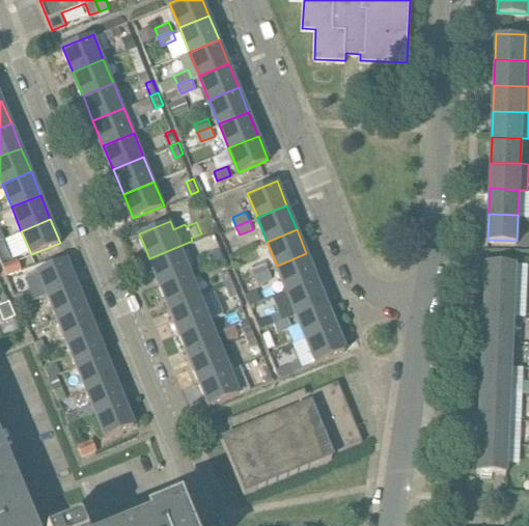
[(160,282),(190,271),(179,246),(149,258),(160,282)]
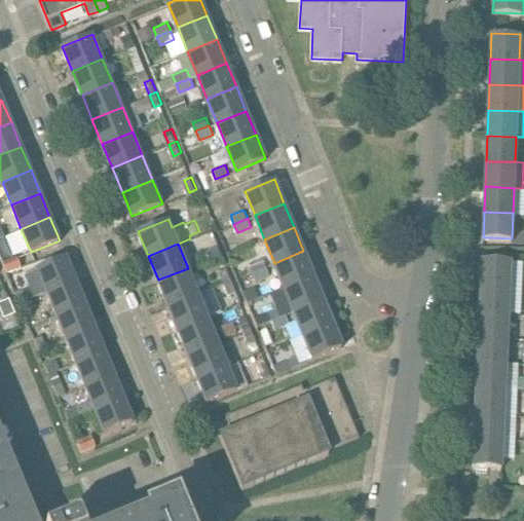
[(211,259),(222,255),(218,245),(207,250),(211,259)]
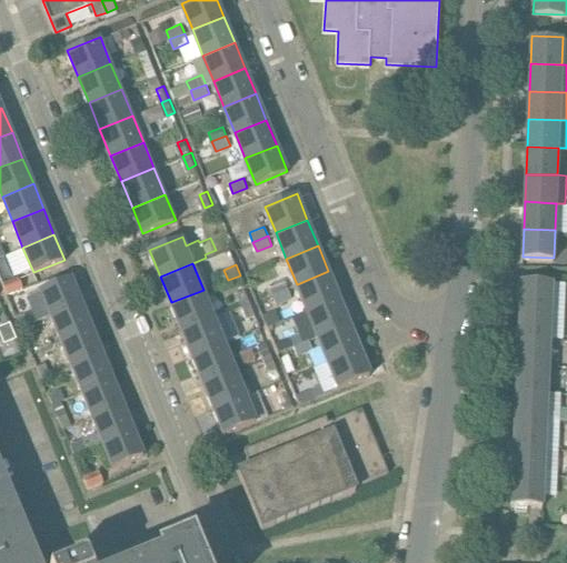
[(307,310),(339,297),(328,271),(297,284),(307,310)]
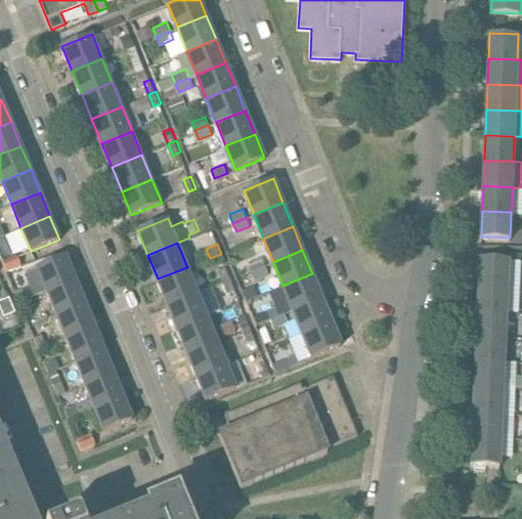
[(8,270),(23,264),(17,254),(3,259),(8,270)]
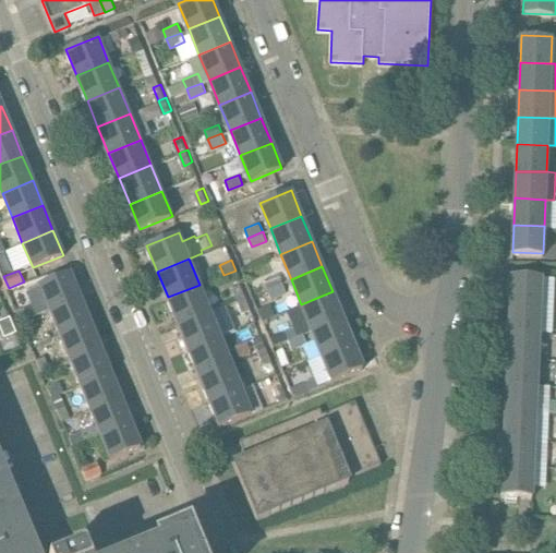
[(70,272),(39,284),(50,310),(80,297),(70,272)]
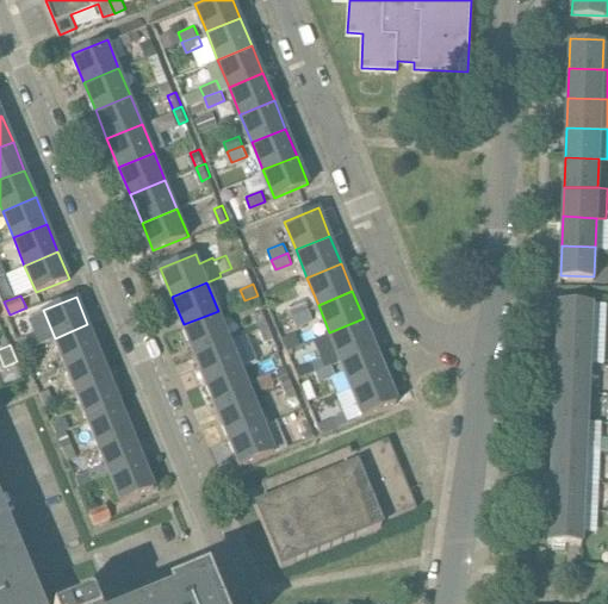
[(293,315),(309,309),(305,298),(290,305),(293,315)]
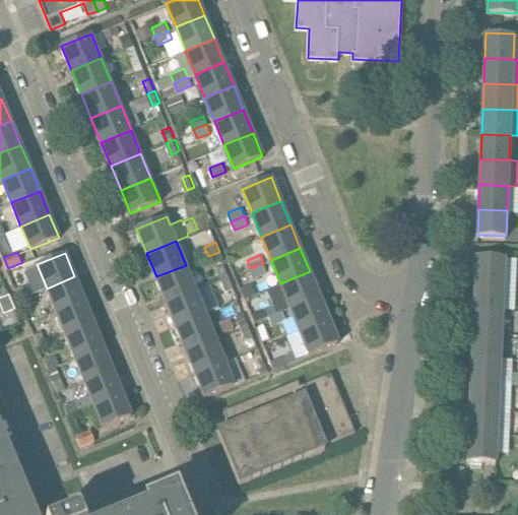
[(476,280),(505,282),(506,256),(477,255),(476,280)]
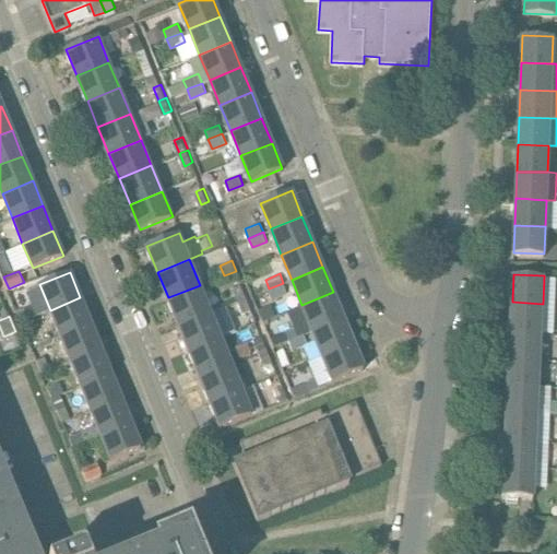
[(239,298),(246,295),(240,282),(234,285),(239,298)]
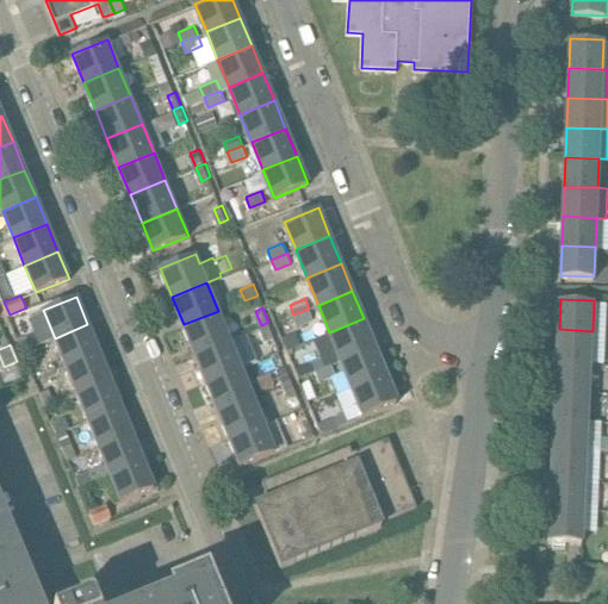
[(298,325),(314,318),(309,309),(293,315),(298,325)]
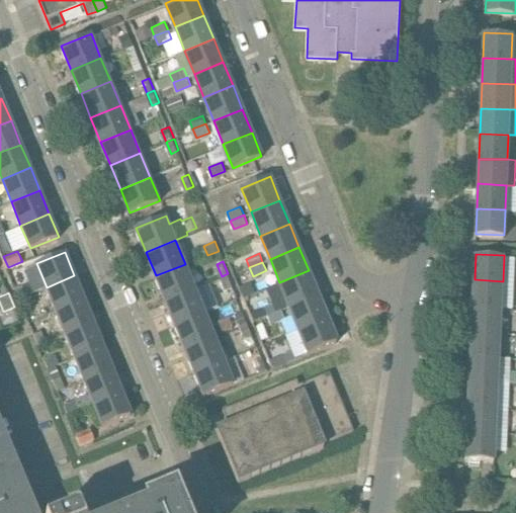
[(165,300),(195,287),(185,264),(156,275),(165,300)]
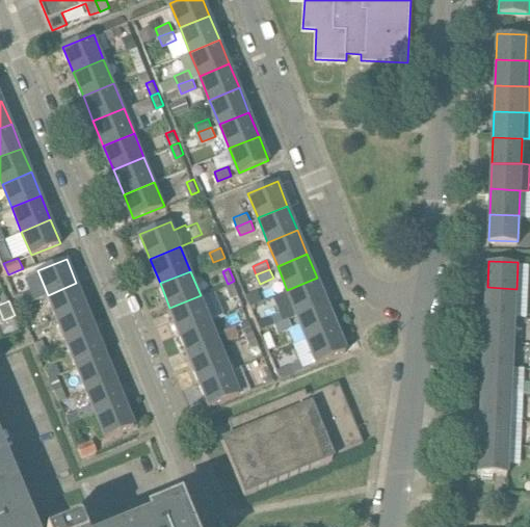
[(297,314),(326,302),(317,278),(287,290),(297,314)]
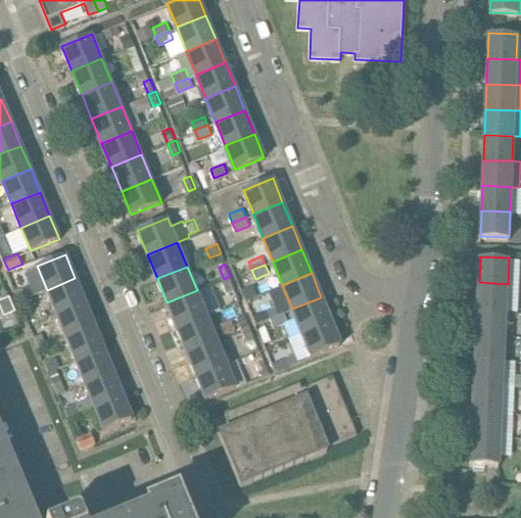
[(228,290),(235,288),(230,276),(224,279),(228,290)]
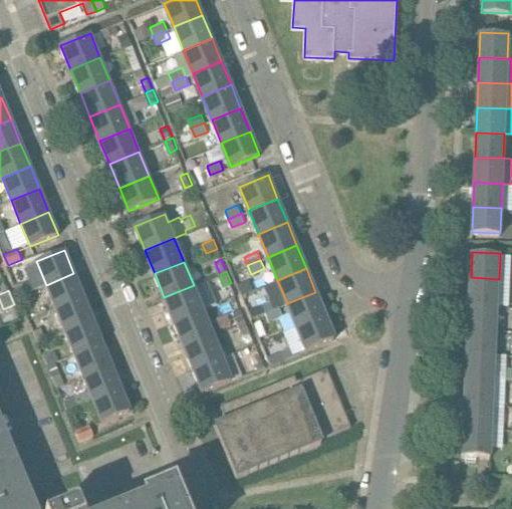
[(55,307),(82,296),(73,273),(46,285),(55,307)]
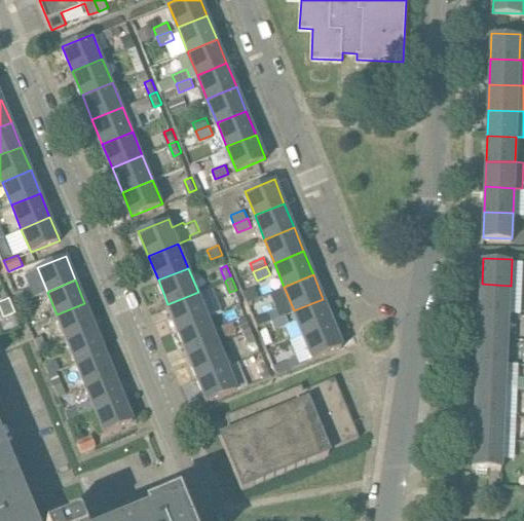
[(480,310),(509,311),(511,286),(482,284),(480,310)]
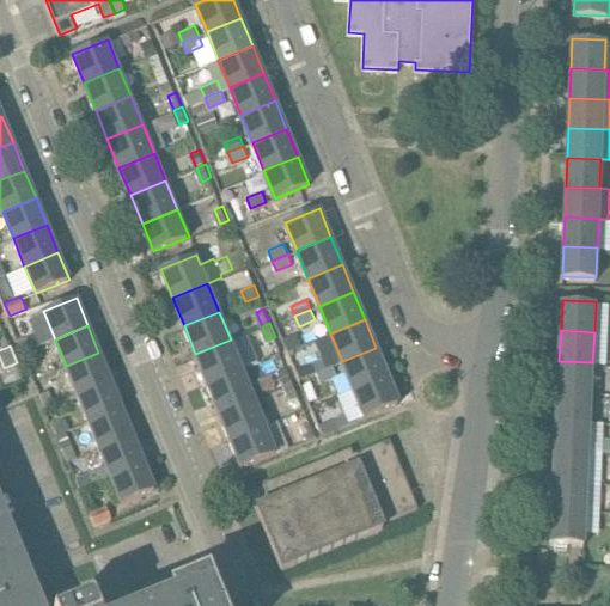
[(34,348),(30,337),(29,334),(19,337),(25,352),(34,348)]
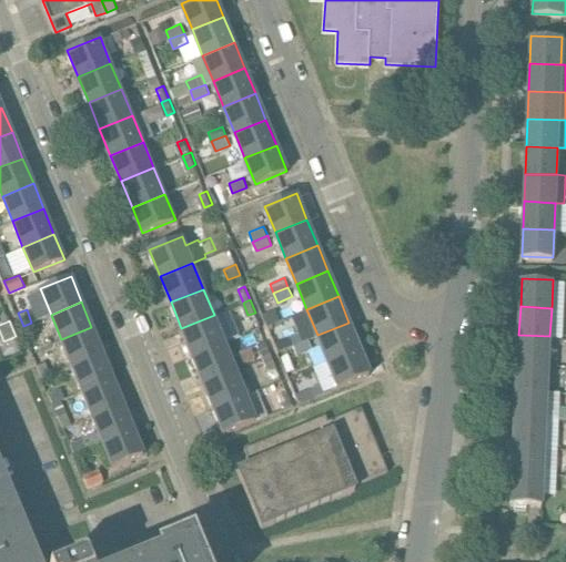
[(192,355),(224,341),(214,315),(181,328),(192,355)]
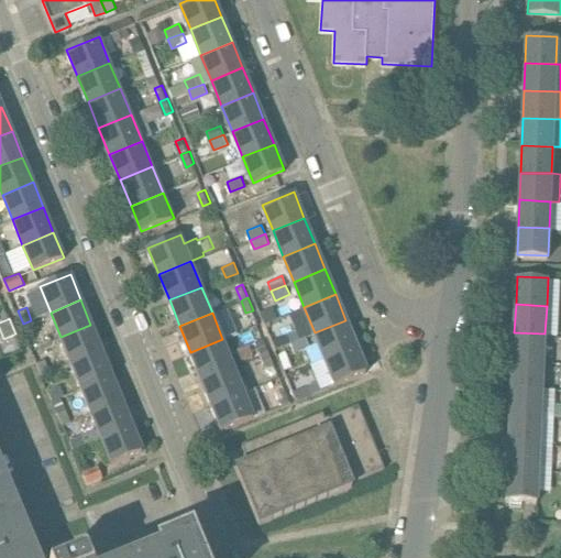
[(0,331),(14,326),(11,317),(0,321),(0,331)]
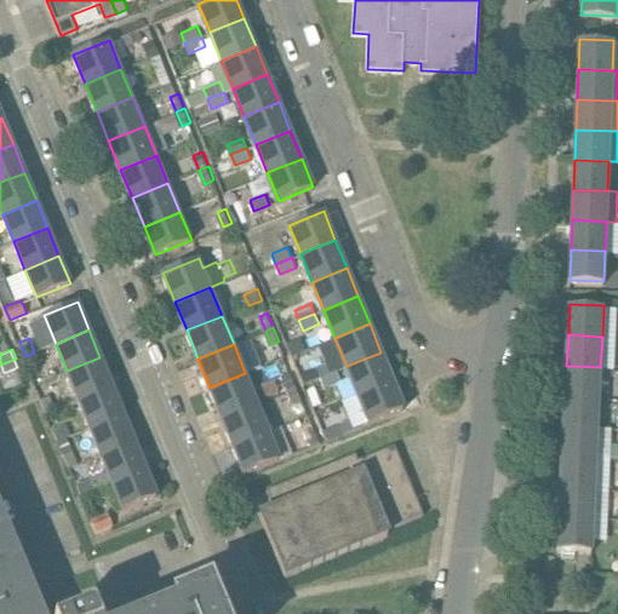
[(26,356),(30,371),(40,366),(34,353),(26,356)]
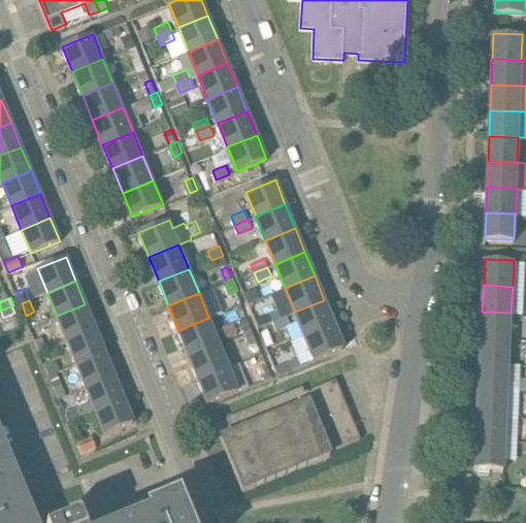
[(304,336),(334,324),(324,300),(295,312),(304,336)]
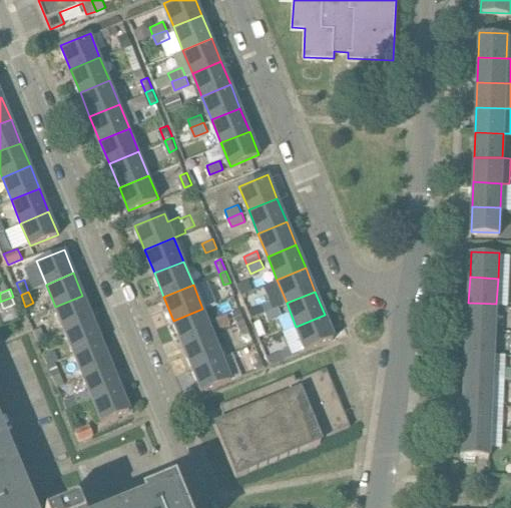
[(82,296),(55,307),(64,330),(92,318),(82,296)]
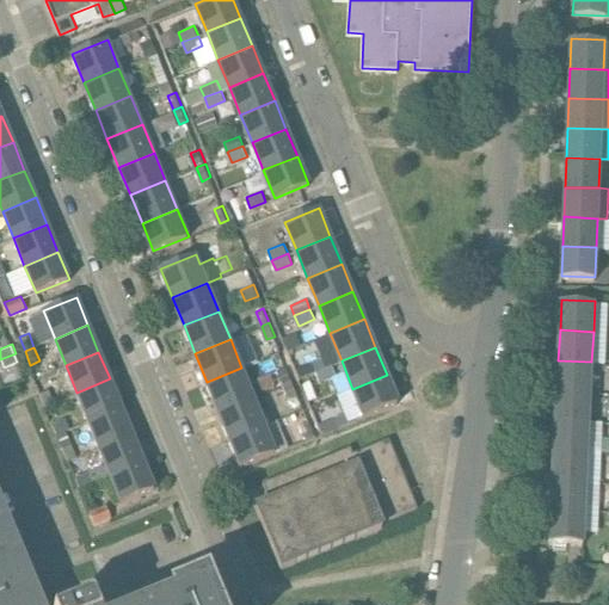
[(0,369),(19,362),(16,353),(0,359),(0,369)]
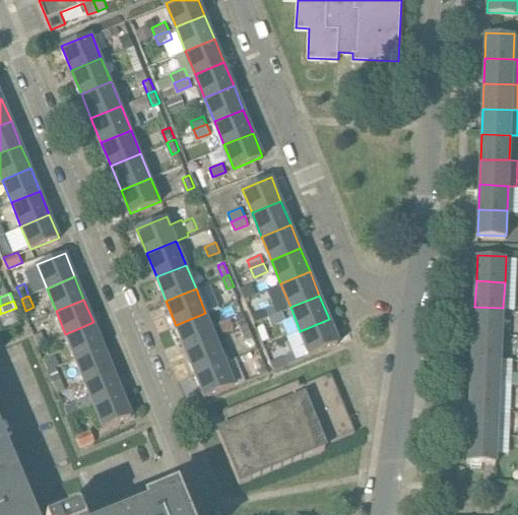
[(269,315),(282,310),(279,302),(266,307),(269,315)]
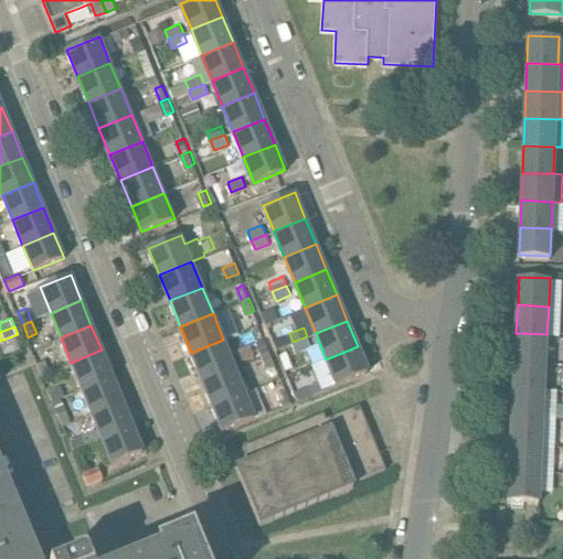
[(514,361),(545,362),(546,334),(516,333),(514,361)]
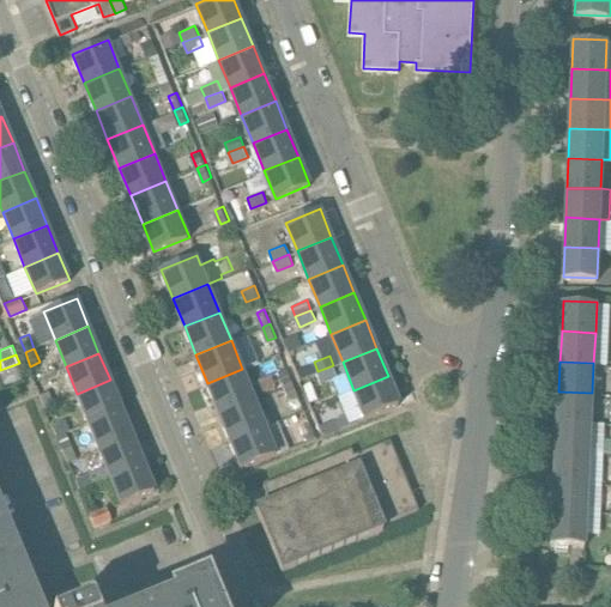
[(286,386),(295,383),(288,365),(279,369),(286,386)]
